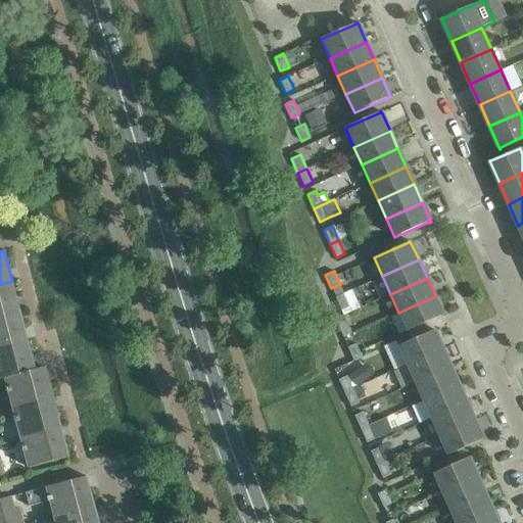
[(0,316),(19,311),(12,281),(0,284),(0,316)]
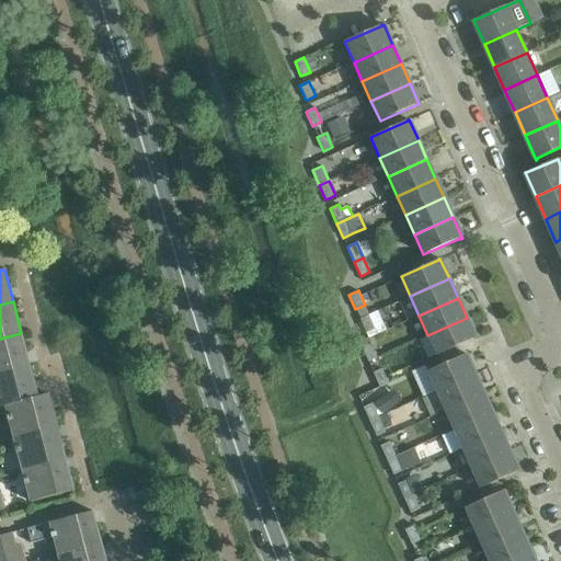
[(366,333),(367,333),(375,329),(368,315),(359,319),(366,333)]
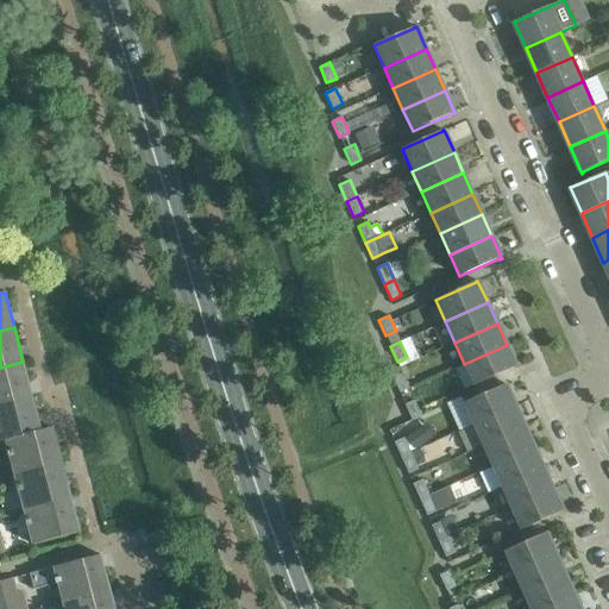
[(516,368),(507,345),(464,364),(473,385),(514,366),(515,369),(516,368)]
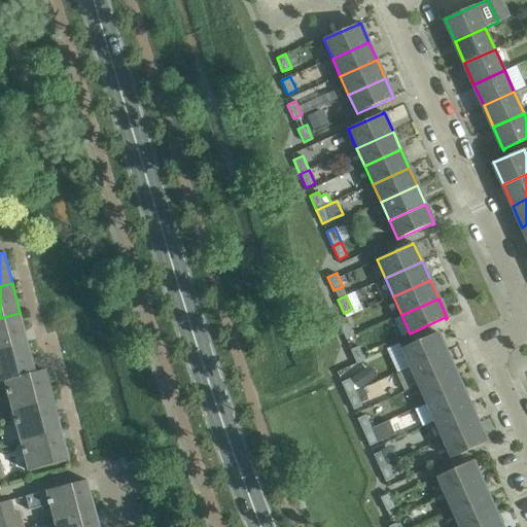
[(0,318),(0,350),(28,343),(20,313),(0,318)]
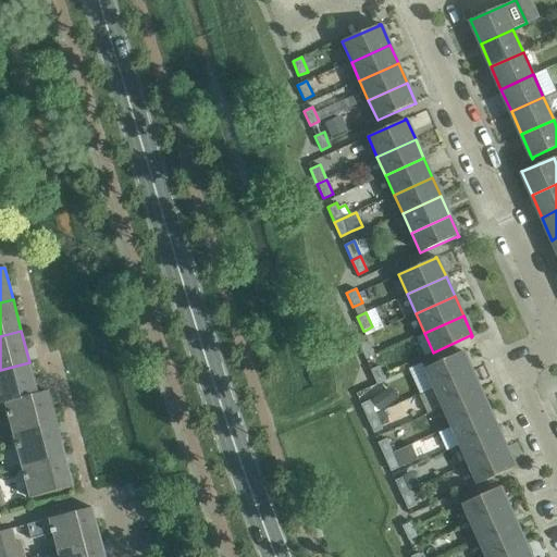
[(366,359),(374,355),(368,341),(359,345),(366,359)]
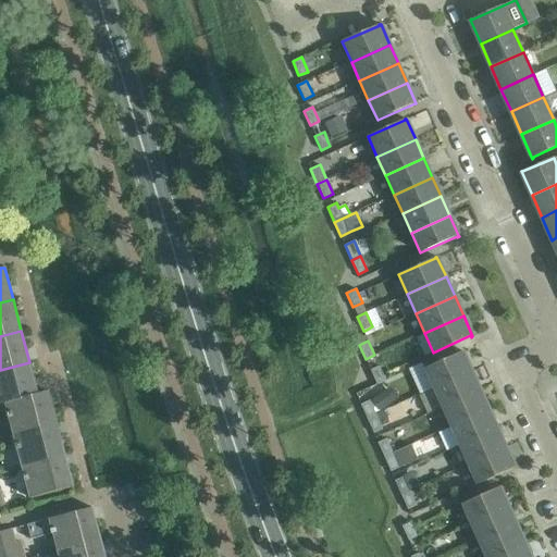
[(462,351),(424,369),(433,388),(471,371),(462,351)]
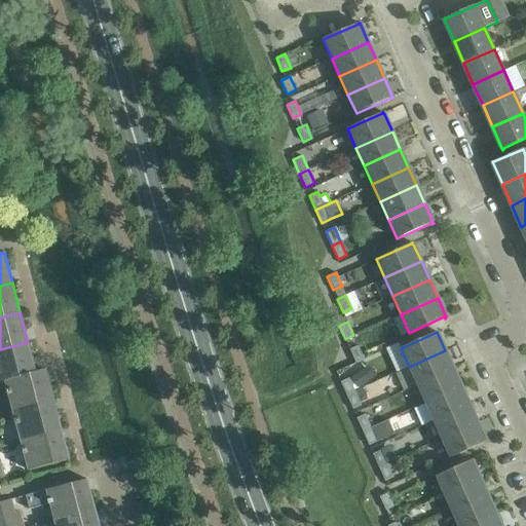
[(36,372),(35,372),(28,342),(0,349),(0,381),(5,381),(5,380),(36,372)]
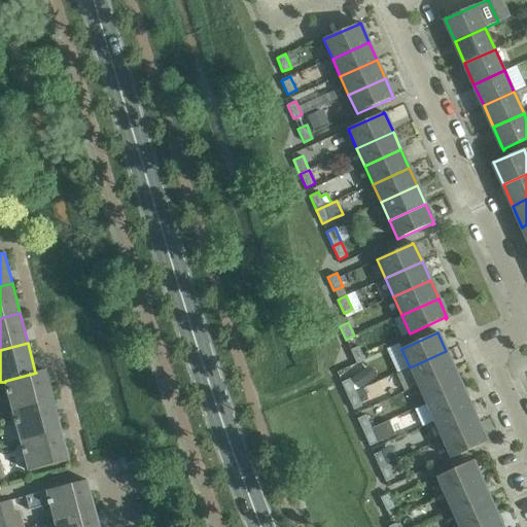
[(364,359),(362,355),(358,346),(350,350),(356,363),(364,359)]
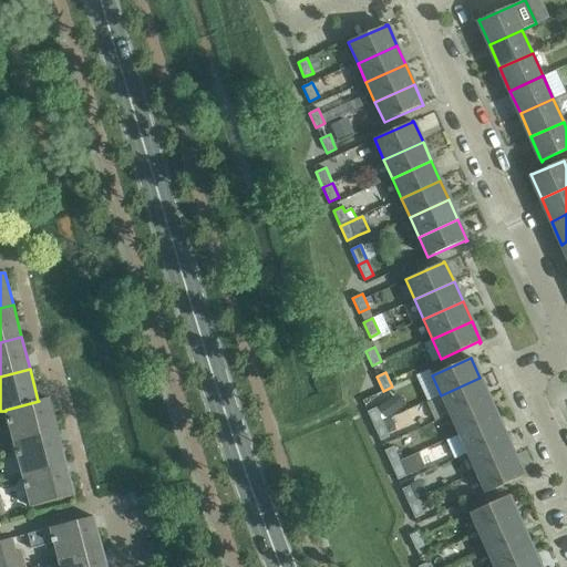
[(480,378),(441,395),(450,414),(488,398),(480,378)]
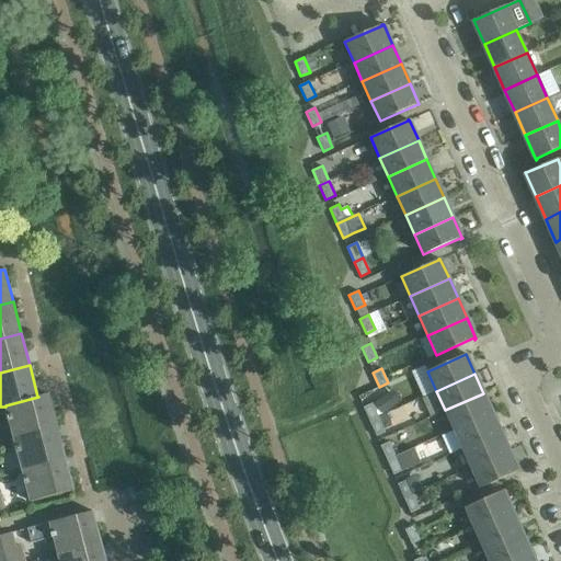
[(6,407),(13,437),(57,426),(48,393),(37,397),(38,397),(6,405),(6,407)]
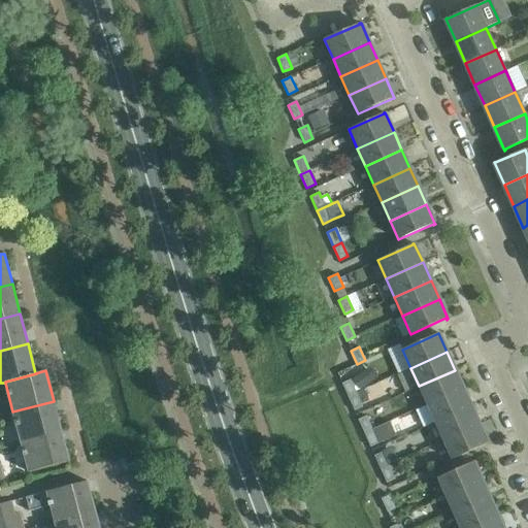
[(455,370),(419,386),(427,404),(463,388),(455,370)]
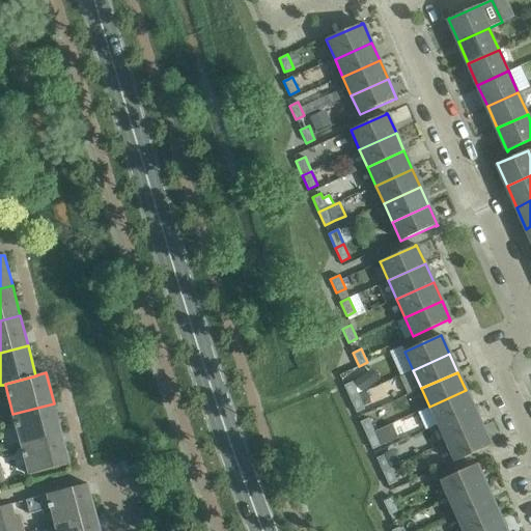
[(350,398),(360,393),(355,381),(343,385),(350,398)]
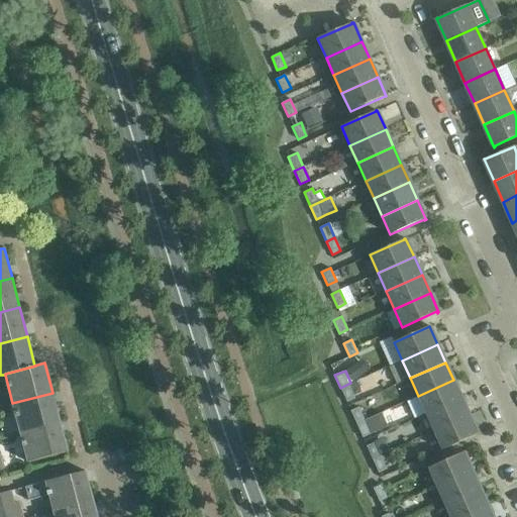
[(418,396),(426,414),(461,398),(453,380),(418,396)]
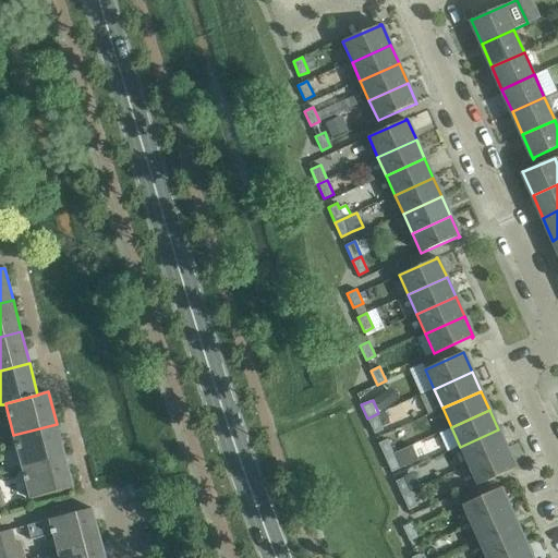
[(367,419),(374,433),(385,427),(378,413),(367,419)]
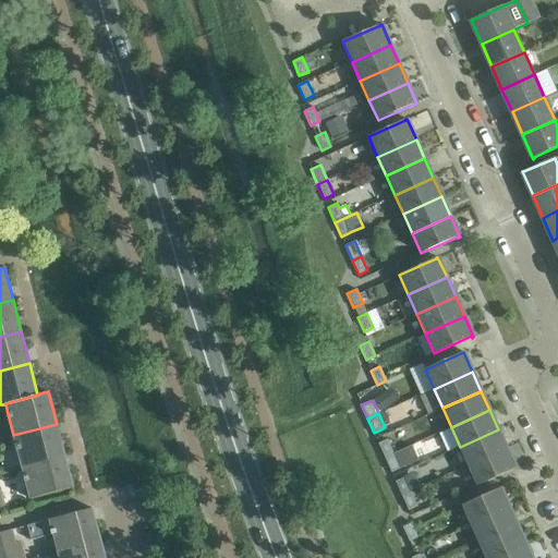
[(13,435),(22,466),(65,456),(57,424),(13,435)]
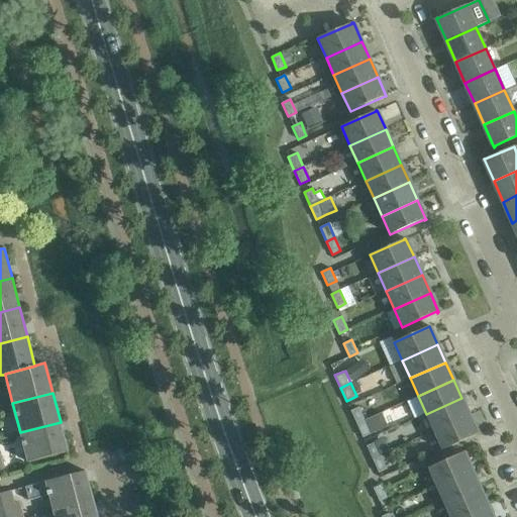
[(426,414),(434,432),(470,416),(461,398),(426,414)]
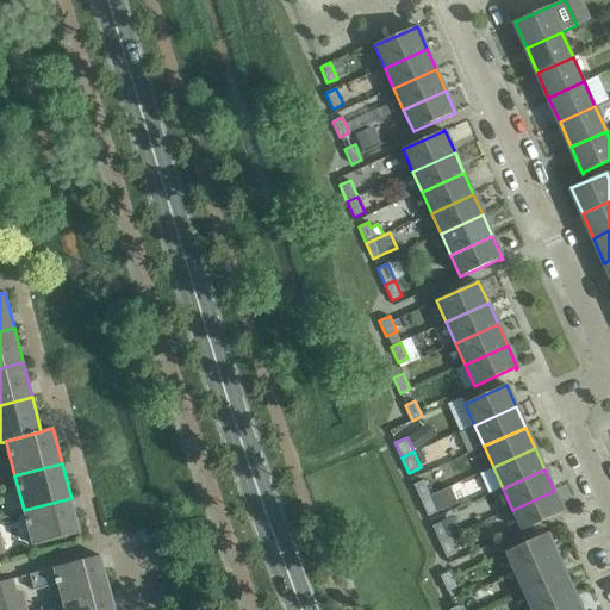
[(423,480),(414,485),(421,500),(430,496),(423,480)]
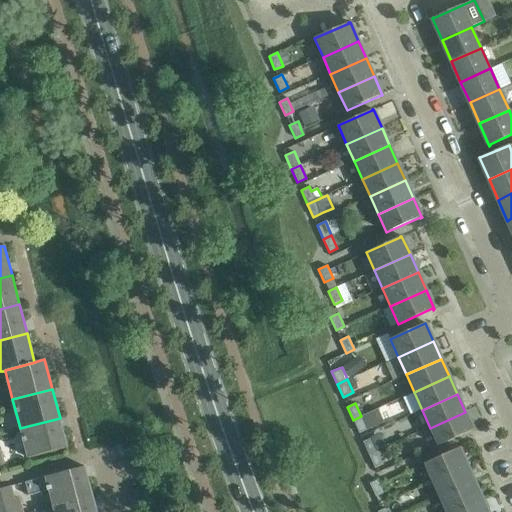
[(361,416),(353,420),(359,433),(369,429),(383,422),(377,409),(374,410),(363,415),(361,416)]
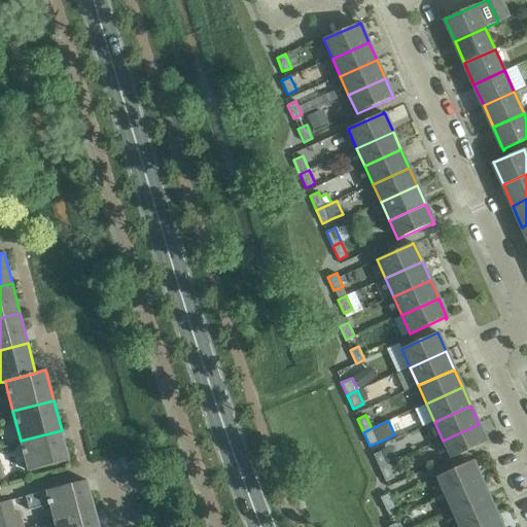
[(479,424),(443,441),(451,459),(486,443),(486,444),(487,444),(479,424)]
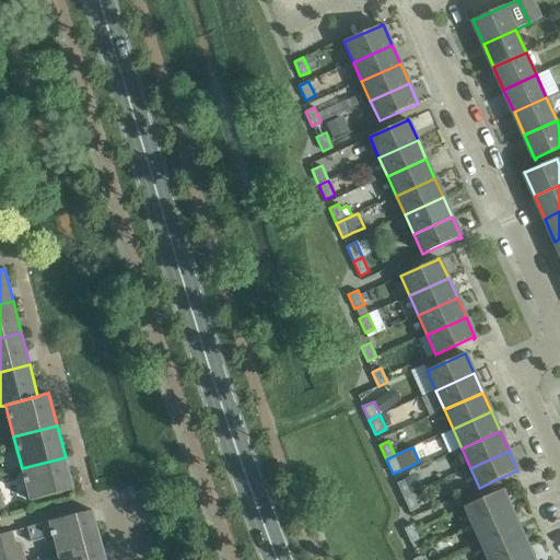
[(66,457),(22,468),(31,501),(73,489),(66,457)]
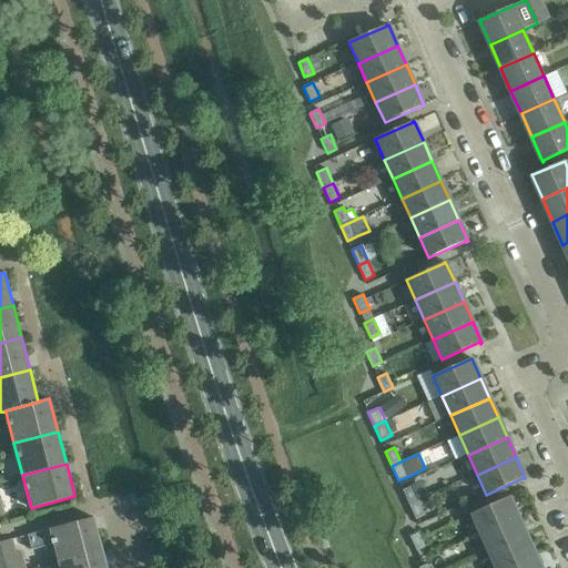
[(421,500),(414,485),(403,490),(409,505),(421,500)]
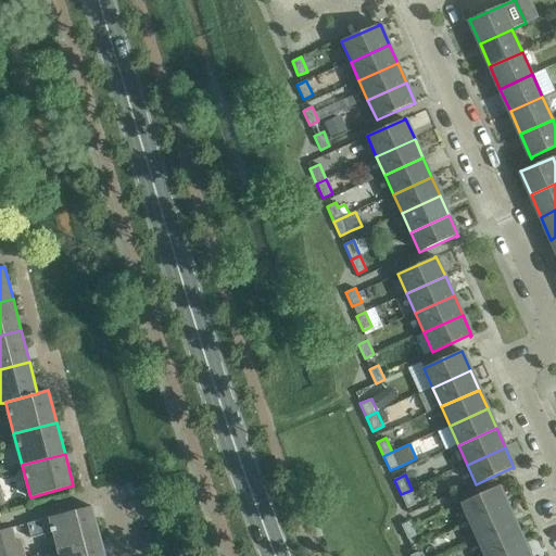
[(460,504),(469,523),(507,506),(498,485),(497,487),(497,488),(460,504)]
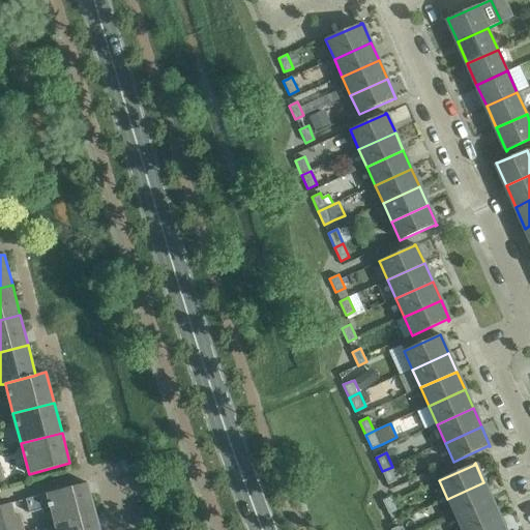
[(390,468),(382,471),(388,484),(396,480),(390,468)]
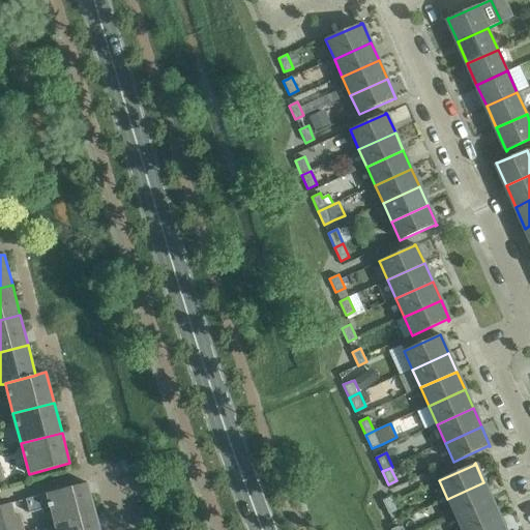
[(47,494),(55,524),(96,513),(88,482),(47,494)]
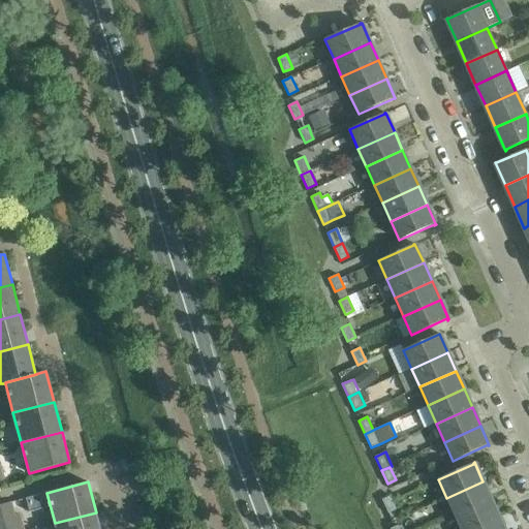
[(483,481),(446,498),(455,517),(491,500),(483,481)]
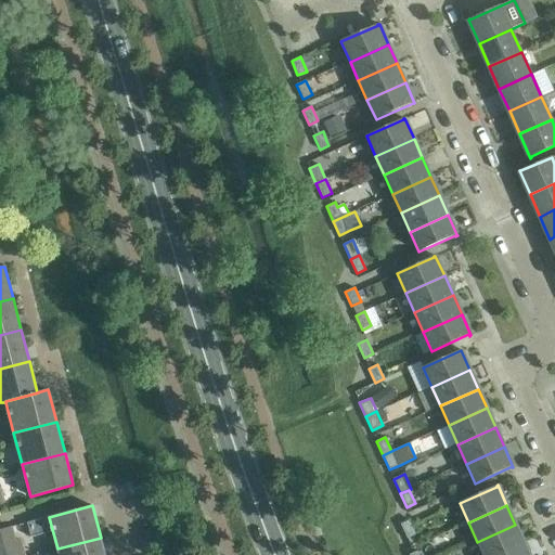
[(400,524),(407,539),(415,534),(409,520),(400,524)]
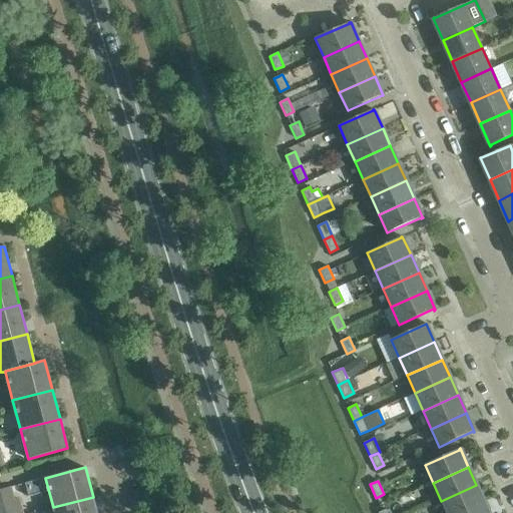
[(441,501),(446,512),(461,512),(484,503),(476,485),(441,501)]
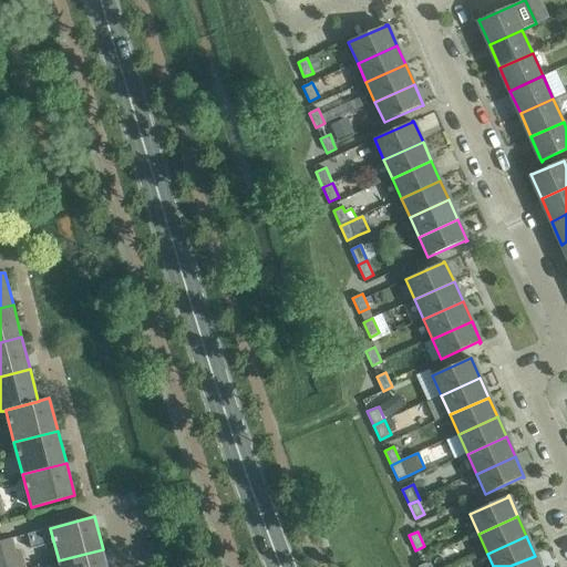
[(0,566),(24,566),(20,552),(16,553),(11,538),(0,540),(0,566)]
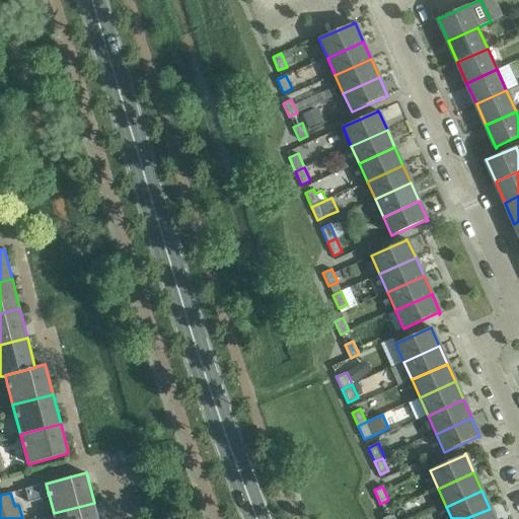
[(54,513),(55,518),(97,518),(94,503),(54,513)]
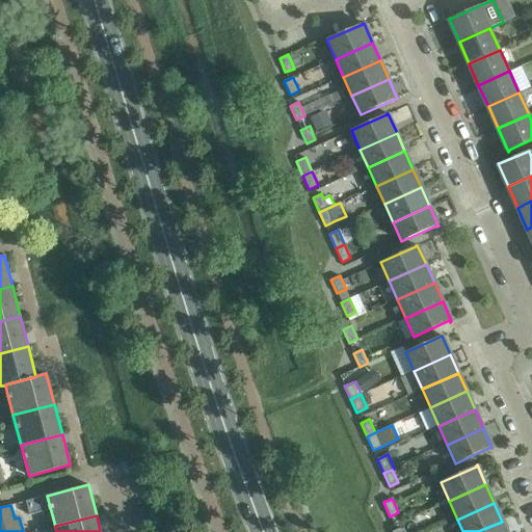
[(506,531),(502,522),(478,531),(506,531)]
